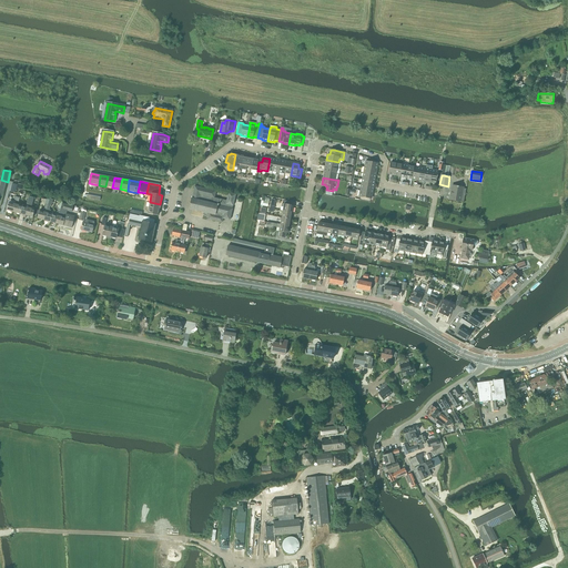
[(460,202),(464,188),(453,185),(449,200),(460,202)]
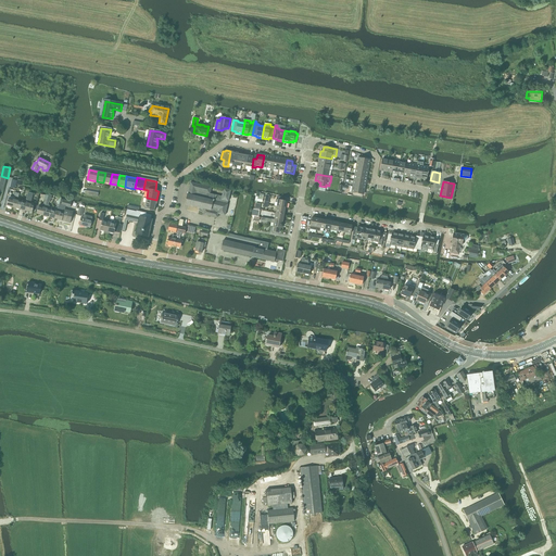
[(237,190),(200,182),(198,193),(201,193),(198,205),(201,205),(201,209),(199,216),(226,222),(227,211),(232,212),(237,190)]
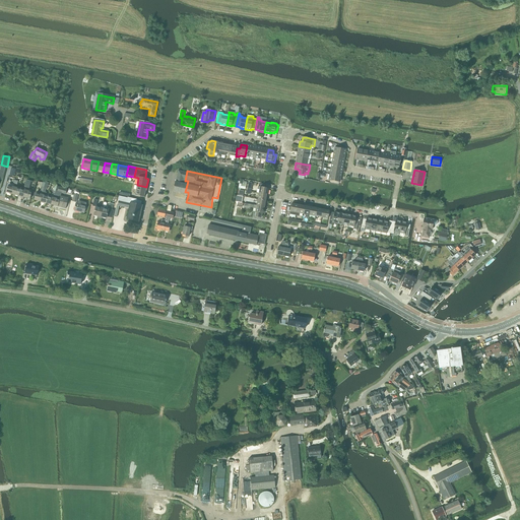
[(26,190),(28,181),(26,180),(23,190),(20,189),(18,196),(24,197),(26,190)]
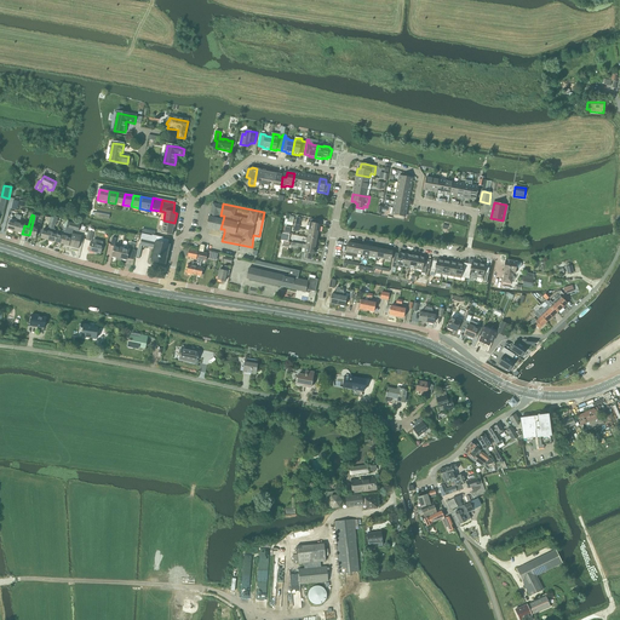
[(42,230),(41,239),(49,241),(50,231),(51,233),(52,228),(55,217),(51,217),(50,223),(49,227),(49,228),(47,231),(42,230)]
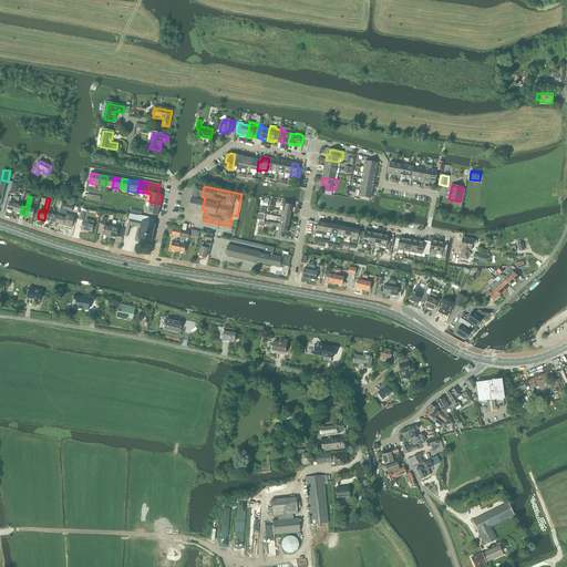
[(45,212),(44,220),(50,222),(52,214),(50,213),(51,210),(49,209),(50,209),(50,206),(51,206),(53,199),(50,198),(48,208),(47,213),(45,212)]
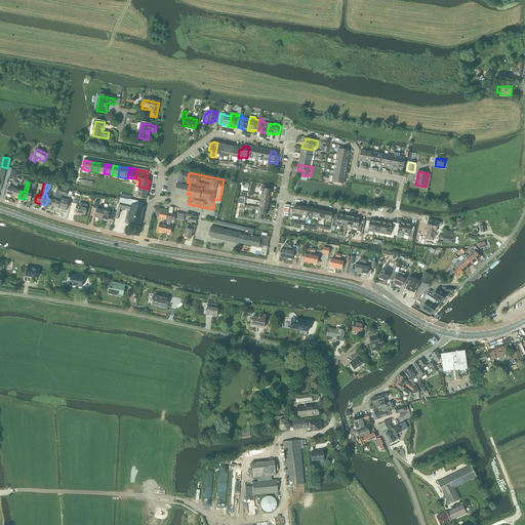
[(261,195),(270,197),(271,190),(269,190),(270,187),(264,186),(263,189),(260,189),(260,191),(263,192),(261,195)]
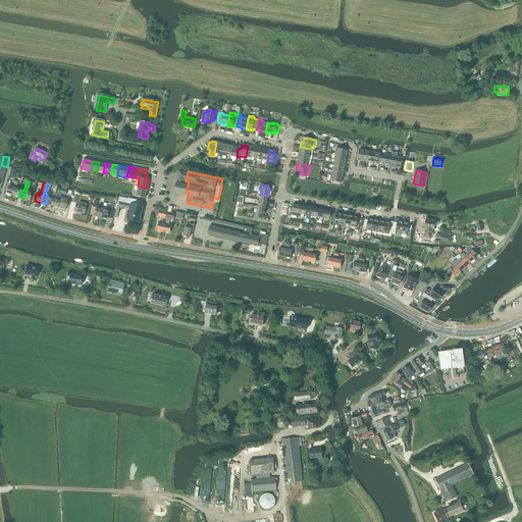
[(145,198),(147,188),(138,186),(136,197),(145,198)]
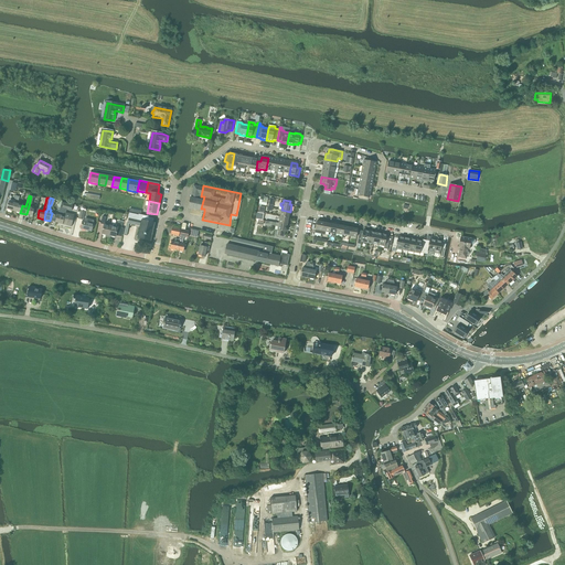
[(61,208),(62,203),(60,202),(57,211),(56,214),(52,213),(50,221),(56,223),(61,208)]
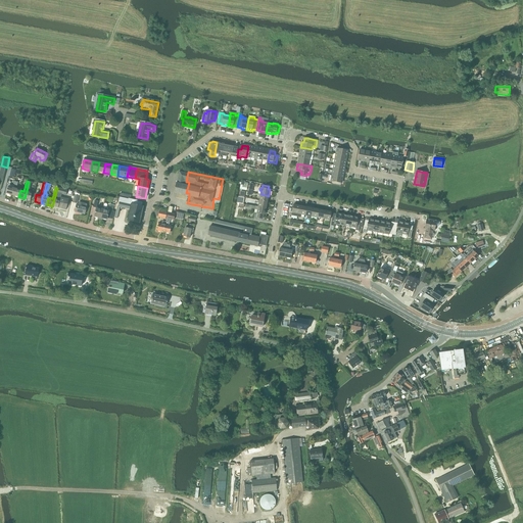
[(58,207),(61,197),(62,194),(66,195),(67,190),(59,188),(58,193),(57,193),(56,192),(52,206),(58,207)]
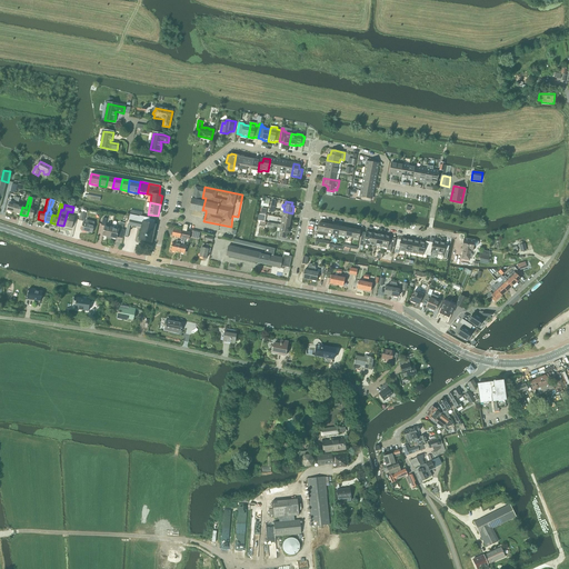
[(67,215),(63,226),(72,228),(76,217),(67,215)]
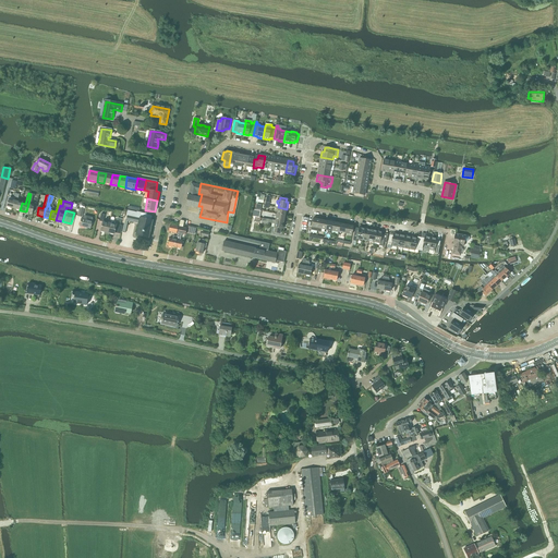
[(128,216),(126,220),(129,220),(128,221),(135,222),(138,223),(136,235),(149,239),(154,220),(152,220),(153,216),(147,215),(147,214),(137,211),(137,213),(128,210),(126,216),(128,216)]
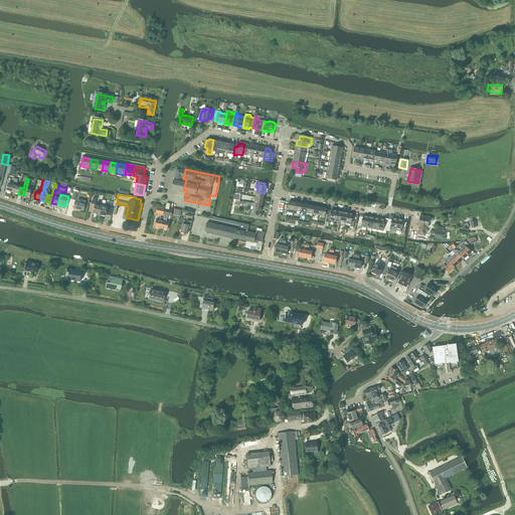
[(99,215),(102,205),(96,204),(97,198),(94,197),(92,204),(95,205),(93,213),(99,215)]
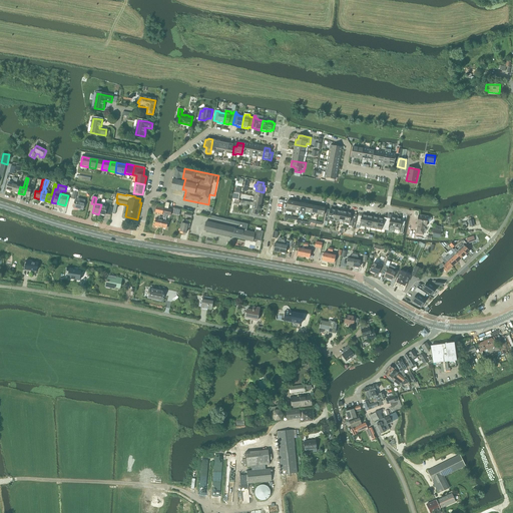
[(85,200),(85,199),(78,198),(77,198),(77,200),(75,200),(73,207),(83,210),(85,200)]
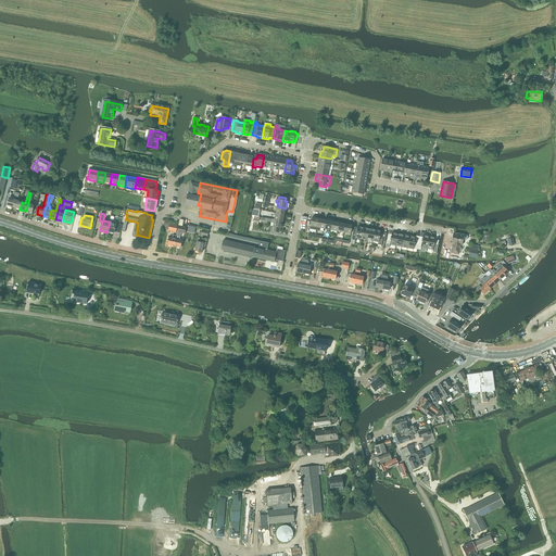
[(110,222),(106,232),(114,234),(116,224),(119,225),(122,218),(117,217),(116,220),(110,219),(110,222)]
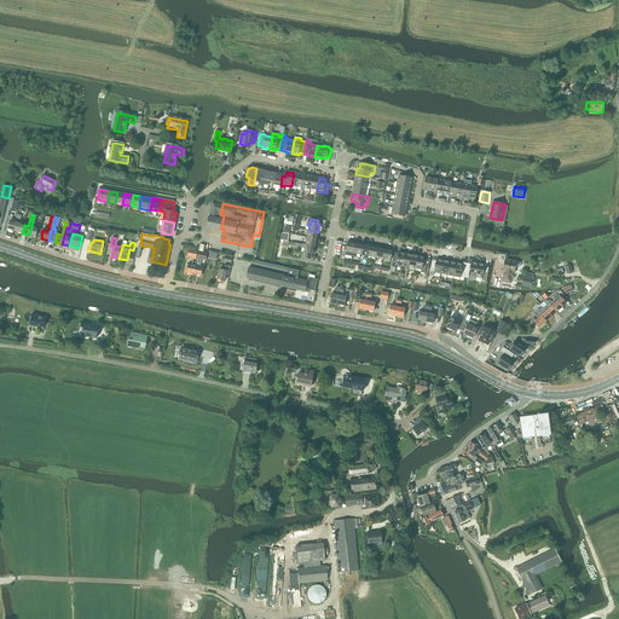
[(347,242),(346,252),(345,255),(353,256),(356,244),(347,242)]
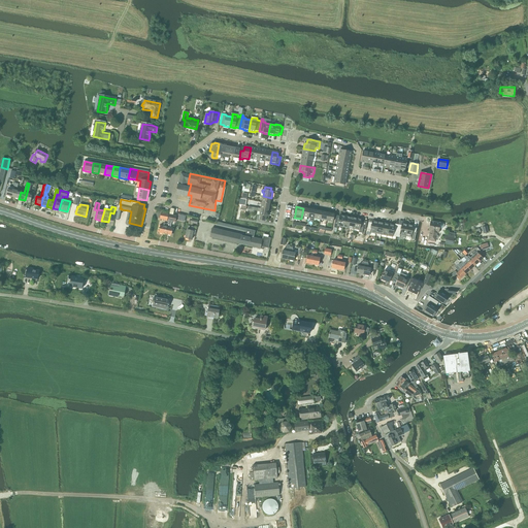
[(258,208),(257,211),(260,212),(259,216),(258,221),(265,222),(266,217),(267,217),(268,210),(261,208),(261,209),(258,208)]
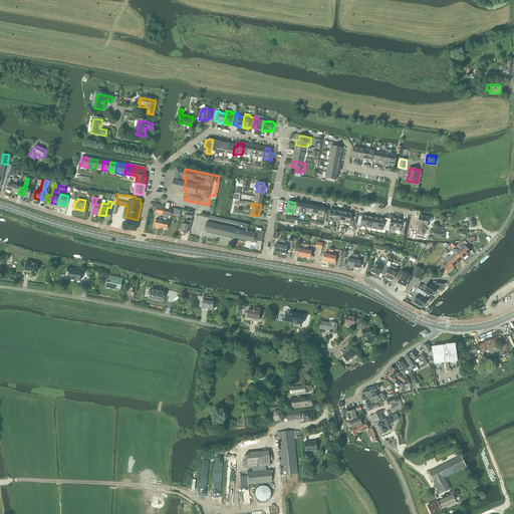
[(301,204),(295,203),(293,213),(295,214),(296,211),(299,212),(301,204)]
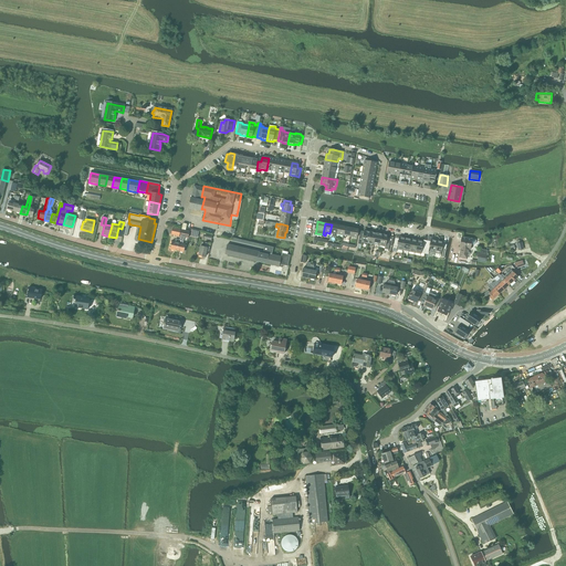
[(343,236),(343,239),(346,239),(346,237),(350,237),(352,228),(345,227),(343,236)]
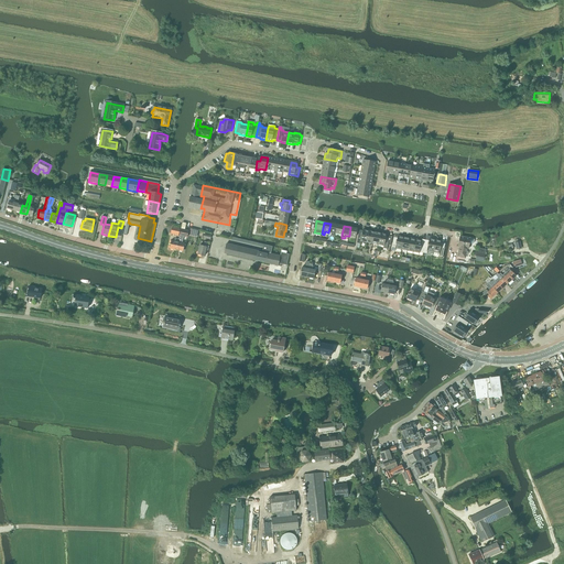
[(179,239),(176,250),(183,251),(185,243),(182,243),(183,237),(187,238),(188,230),(181,229),(179,239)]
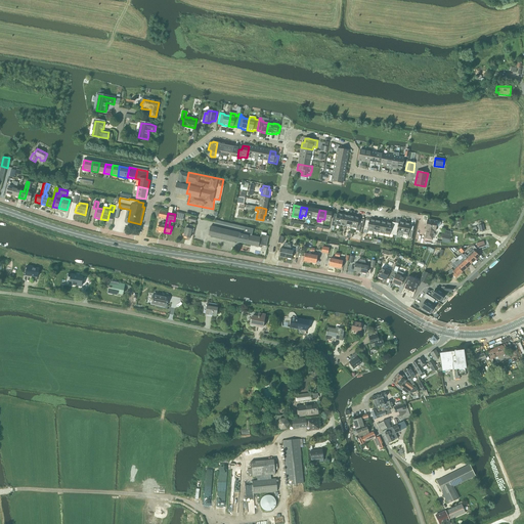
[(340,225),(342,214),(337,213),(337,214),(334,214),(332,226),(335,226),(336,225),(340,225)]
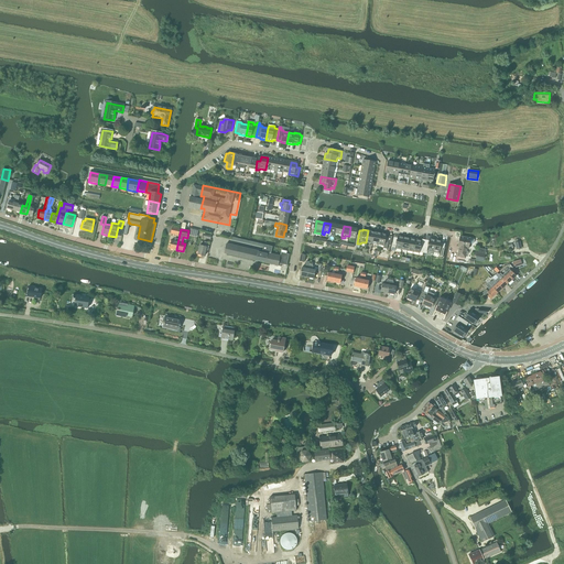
[(380,232),(378,245),(383,247),(383,249),(387,249),(388,245),(390,246),(392,237),(387,236),(387,235),(380,232)]
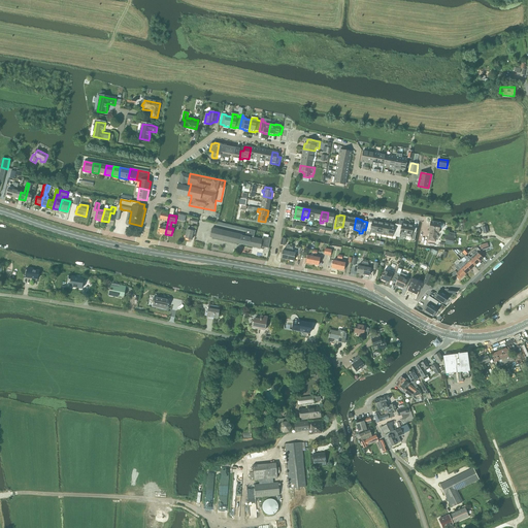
[(367,230),(366,234),(370,235),(370,232),(376,233),(378,223),(372,222),(372,223),(368,222),(368,223),(367,230)]
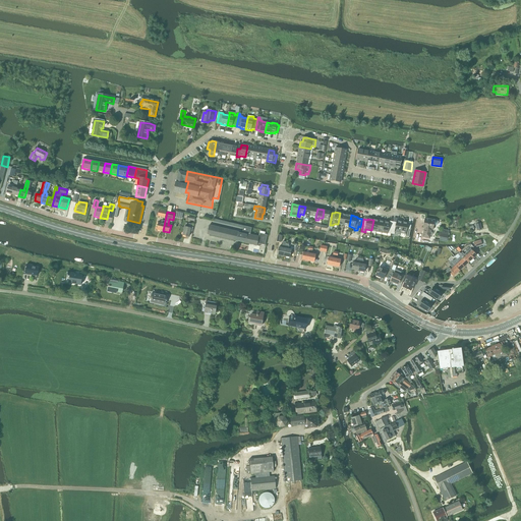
[(419,236),(419,241),(428,242),(429,238),(431,229),(432,230),(433,225),(437,225),(438,225),(439,222),(438,222),(435,221),(432,220),(430,219),(429,220),(425,219),(423,228),(424,228),(422,237),(419,236)]
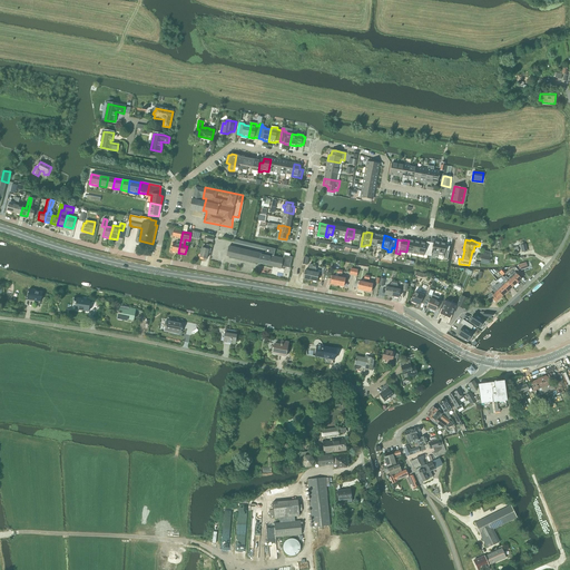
[(178,253),(180,242),(177,241),(176,244),(173,244),(172,252),(178,253)]
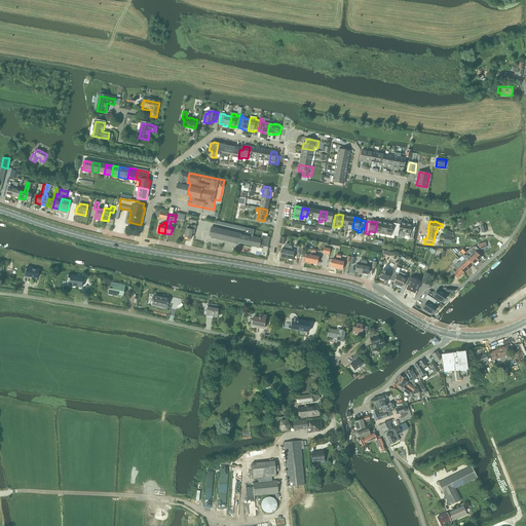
[(395,236),(397,224),(393,223),(392,225),(387,224),(385,234),(395,236)]
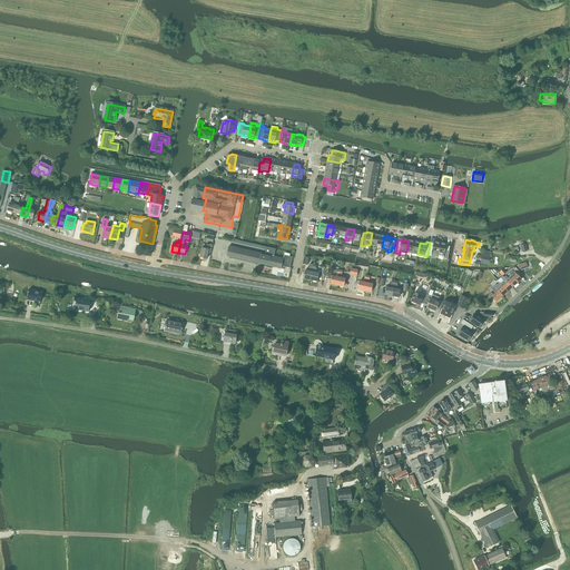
[(438,254),(440,243),(434,242),(434,244),(430,243),(428,256),(432,257),(432,253),(438,254)]
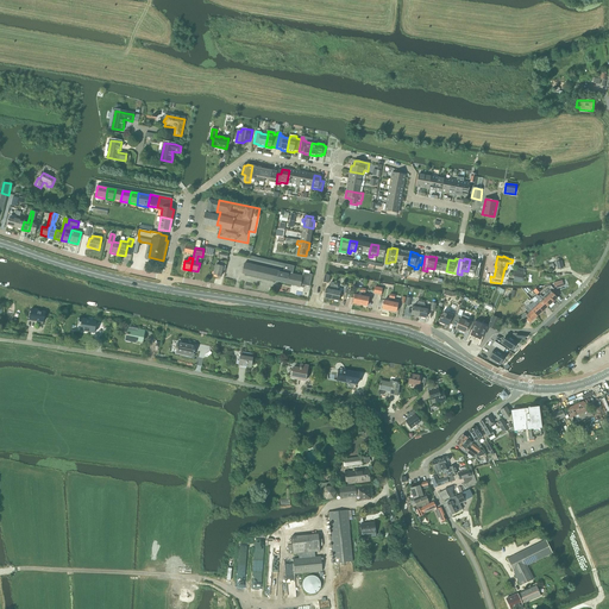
[(470,259),(468,271),(475,272),(473,276),(478,277),(481,263),(477,263),(477,261),(470,259)]
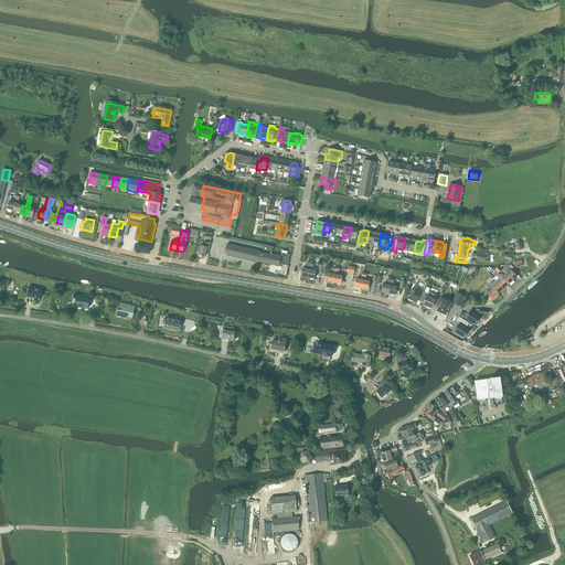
[(200,246),(198,255),(205,257),(206,251),(209,252),(210,246),(208,246),(208,243),(205,243),(204,246),(200,246)]
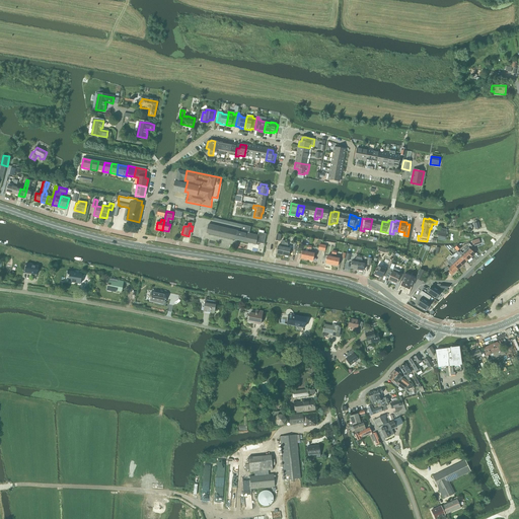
[(209,224),(207,233),(258,245),(260,243),(264,244),(267,234),(264,234),(265,231),(260,230),(258,233),(258,232),(257,235),(249,233),(250,227),(243,225),(242,228),(241,232),(209,224)]
